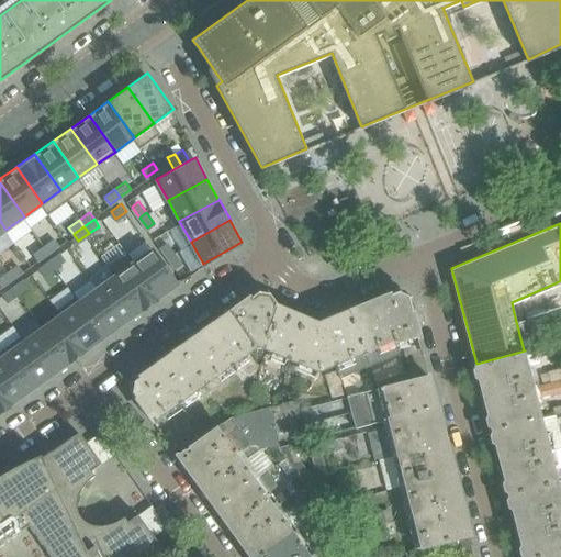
[(48,252),(59,244),(54,236),(44,244),(48,252)]
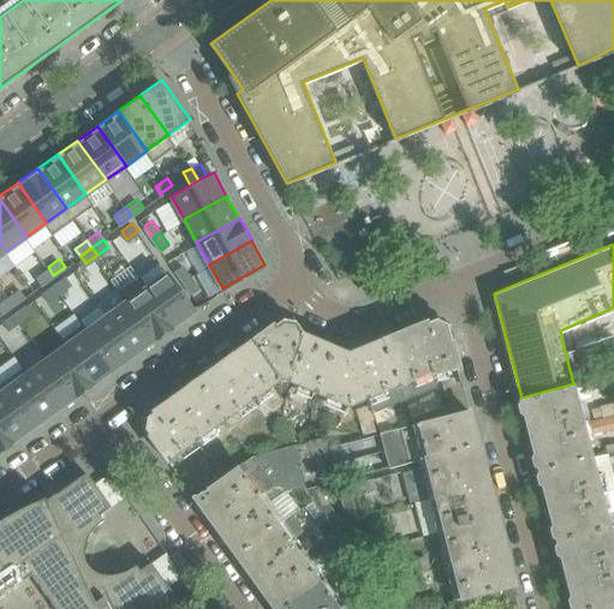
[(174,268),(183,280),(191,274),(183,263),(174,268)]
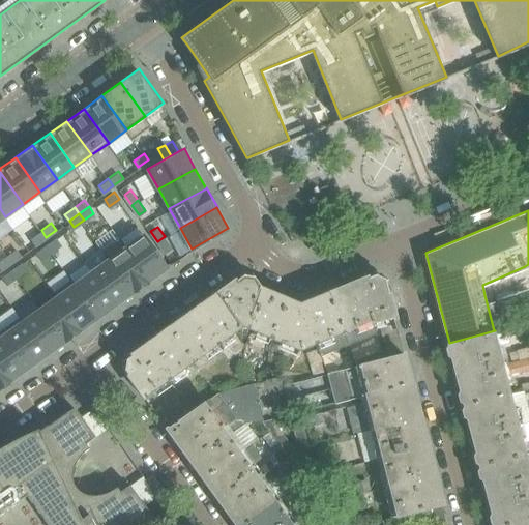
[(46,237),(41,230),(31,237),(36,243),(46,237)]
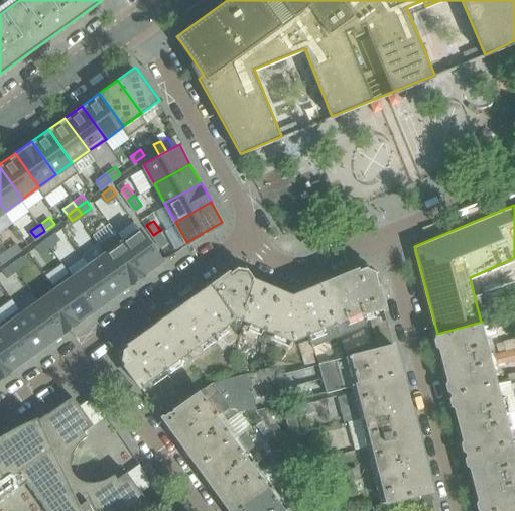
[(163,259),(139,226),(122,238),(146,271),(163,259)]
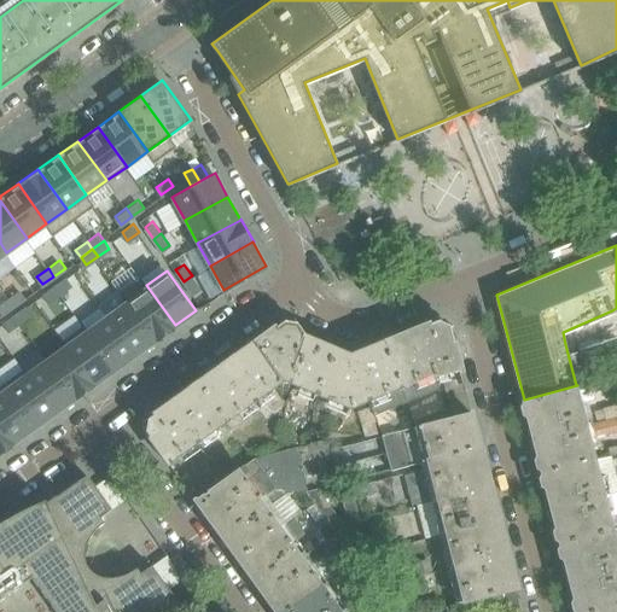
[(201,287),(192,275),(184,281),(192,293),(201,287)]
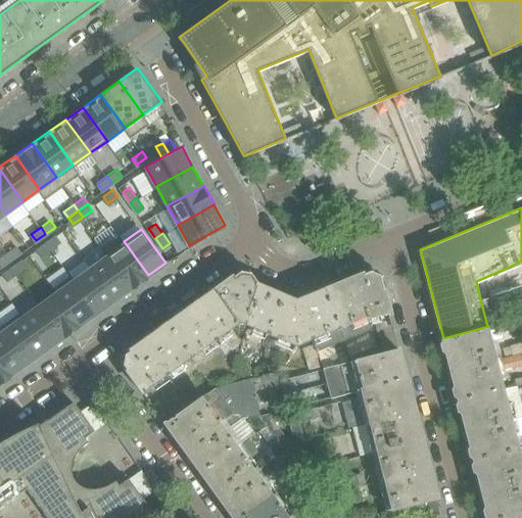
[(51,247),(60,240),(56,234),(46,240),(51,247)]
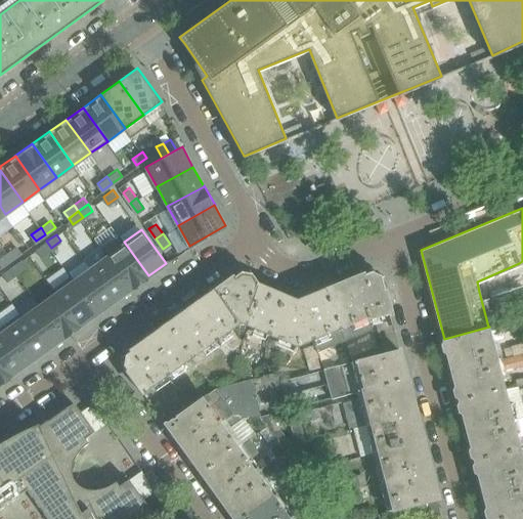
[(41,255),(51,248),(46,241),(36,248),(41,255)]
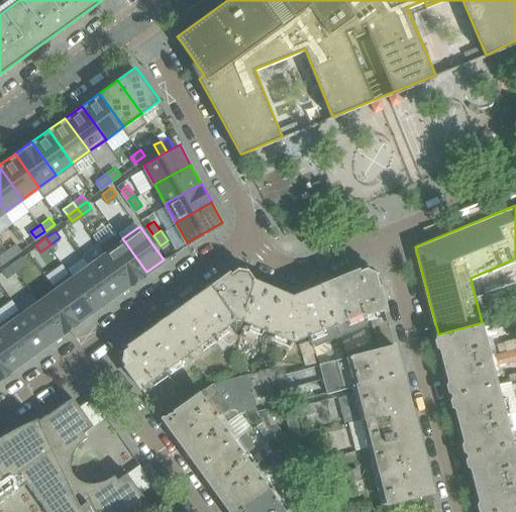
[(146,272),(122,238),(105,250),(129,284),(146,273),(146,272)]
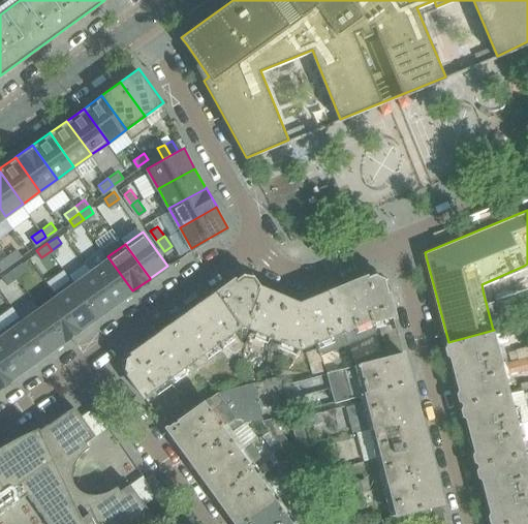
[(11,260),(22,253),(17,247),(7,254),(11,260)]
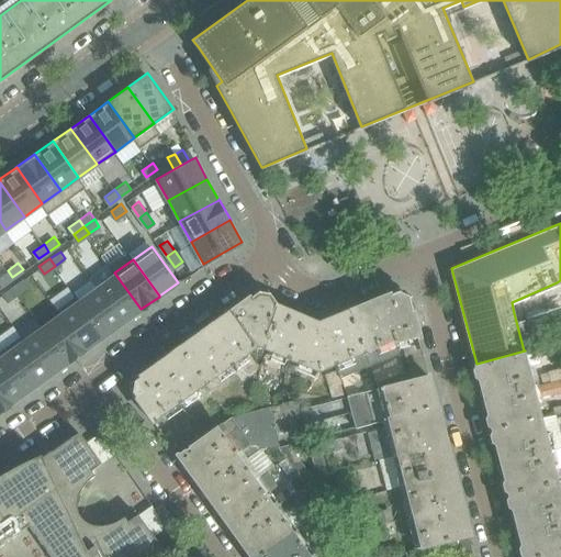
[(0,281),(2,285),(12,277),(8,270),(0,275),(0,281)]
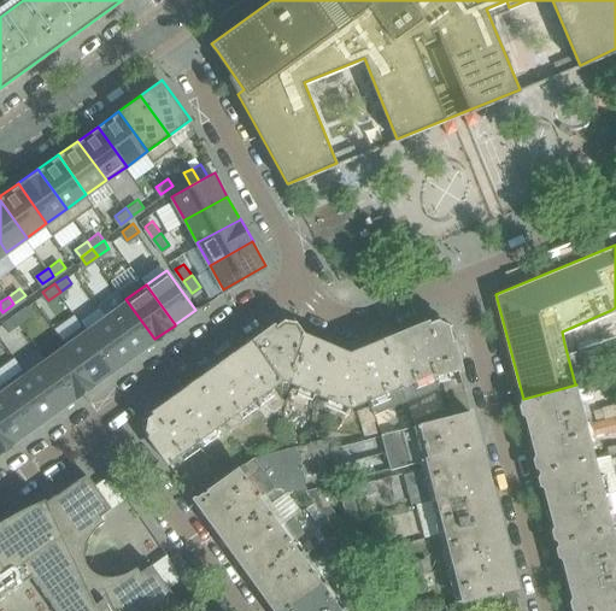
[(154,339),(125,299),(106,313),(135,353),(154,339)]
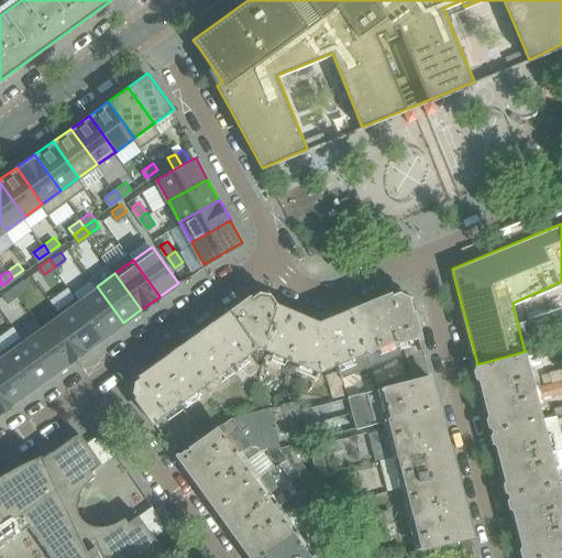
[(19,293),(29,285),(23,277),(13,285),(19,293)]
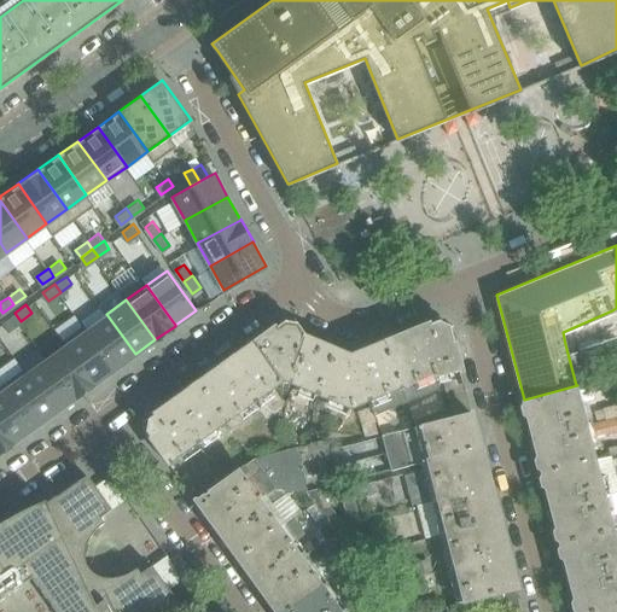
[(9,330),(21,321),(15,313),(3,321),(9,330)]
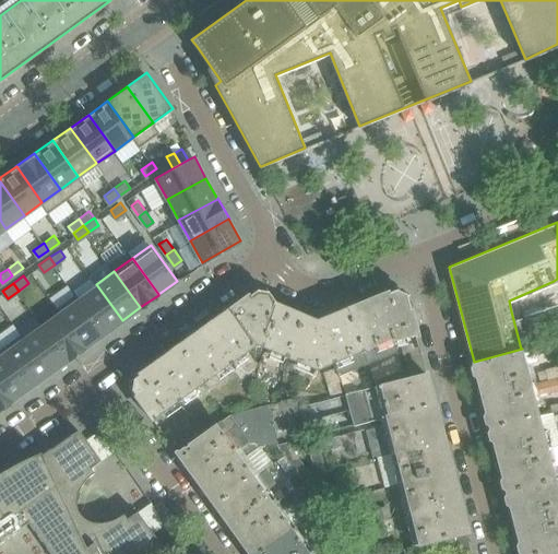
[(122,320),(96,284),(78,297),(104,333),(122,320)]
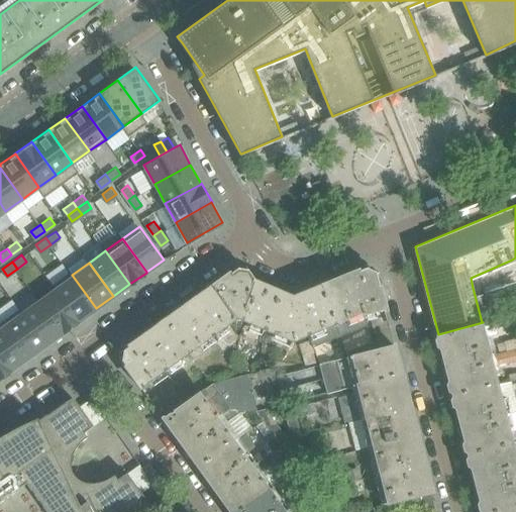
[(265,329),(281,291),(253,280),(254,277),(247,268),(238,266),(217,282),(227,296),(224,299),(235,319),(240,319),(265,329)]
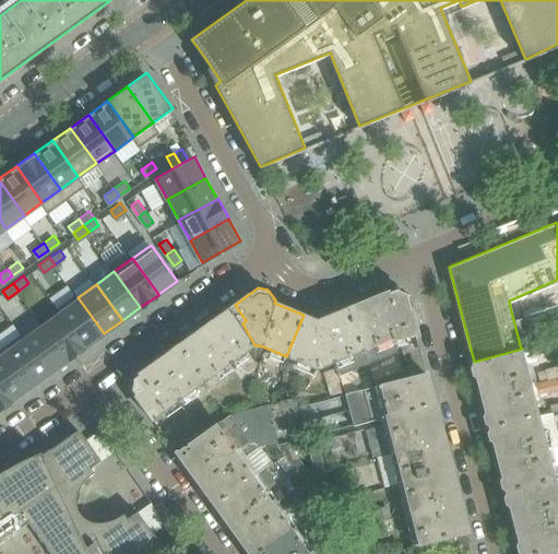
[(416,333),(406,292),(398,287),(346,308),(363,350),(392,338),(393,340),(416,333)]
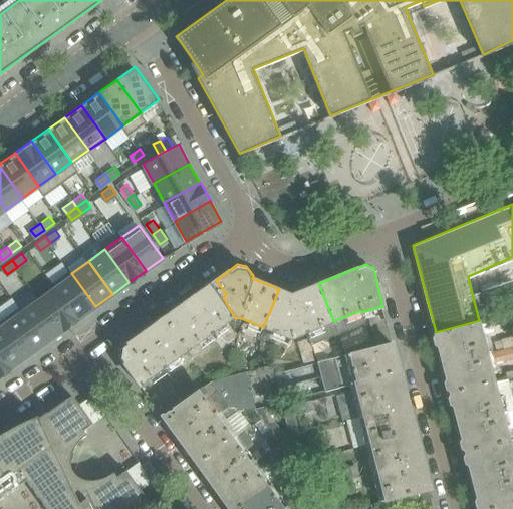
[(95,306),(71,273),(55,285),(78,318),(95,306)]
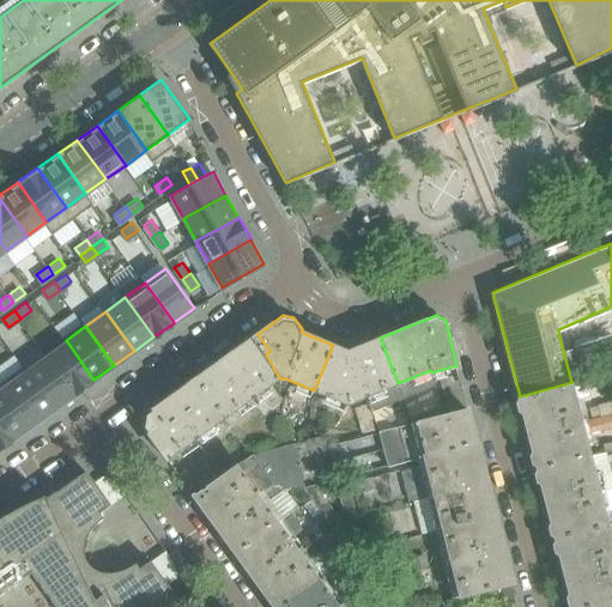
[(279,378),(266,354),(270,351),(258,334),(198,376),(226,416),(279,378)]
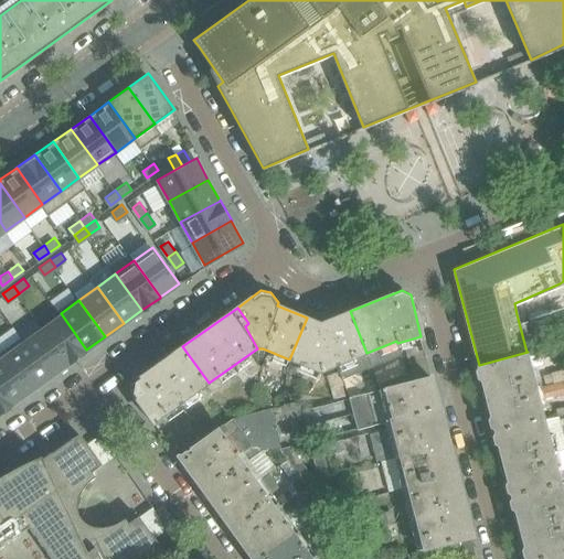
[(366,353),(350,311),(320,323),(307,318),(289,359),(320,373),(366,353)]
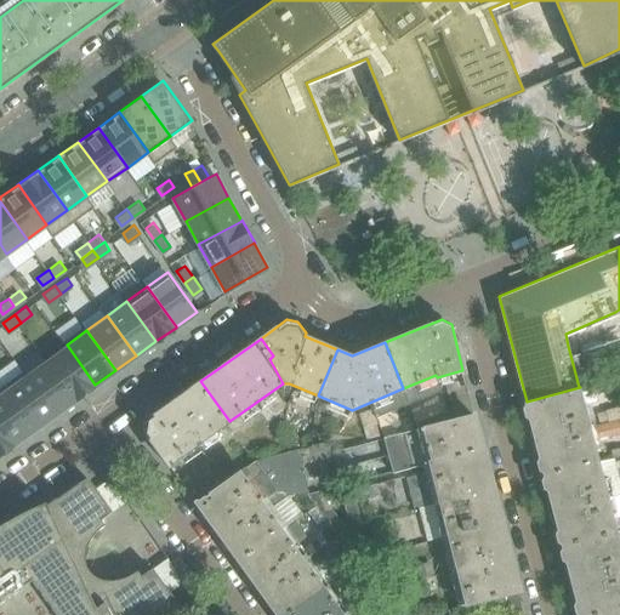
[(95,385),(67,345),(46,359),(75,399),(96,385),(95,385)]
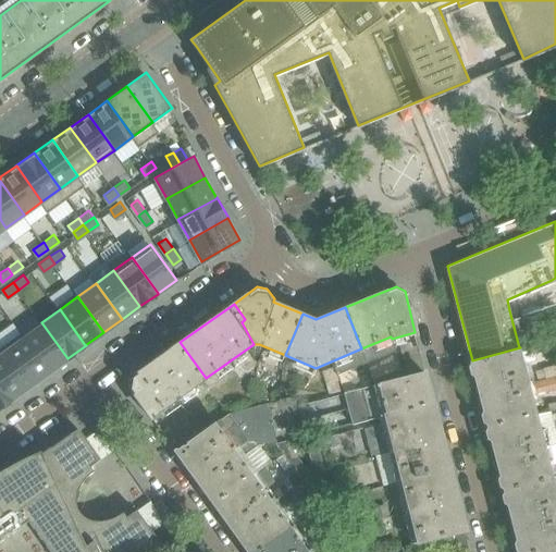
[(68,358),(41,322),(24,335),(49,371),(68,358)]
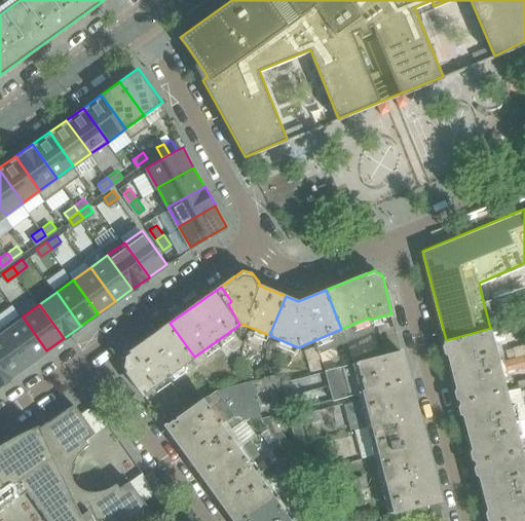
[(46,350),(23,317),(5,329),(30,363),(46,350)]
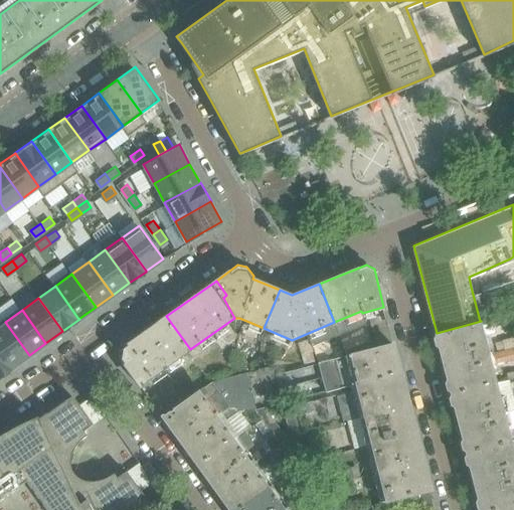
[(190,349),(166,316),(122,348),(121,356),(140,384),(190,349)]
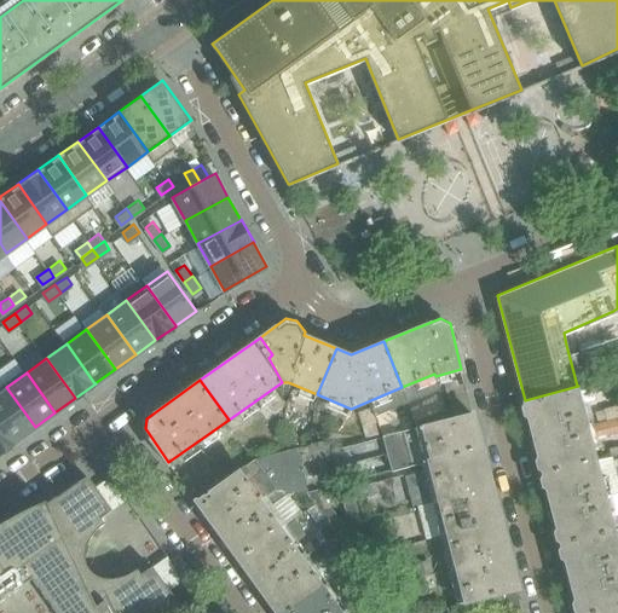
[(481,446),(472,411),(465,381),(445,386),(450,408),(434,411),(437,418),(402,427),(404,437),(347,451),(353,475),(410,461),(410,463),(426,460),(481,446)]
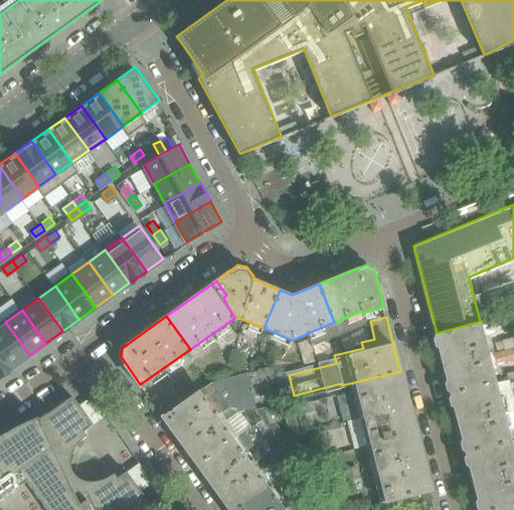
[(489,350),(481,321),(437,333),(452,391),(496,379),(492,362),(513,356),(513,343),(504,347),(489,350)]
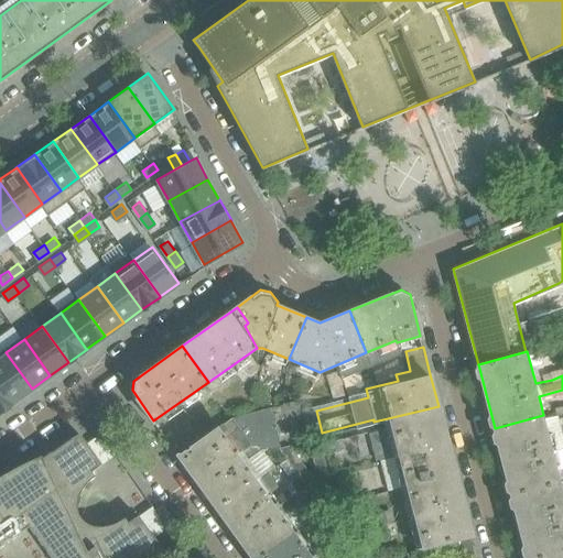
[(32,389),(6,352),(0,356),(0,382),(13,402),(32,389)]
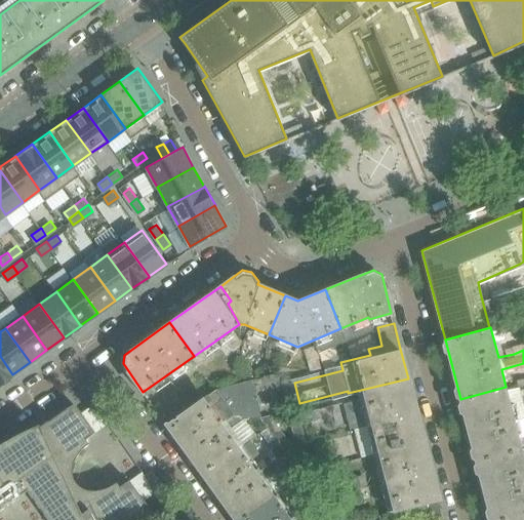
[(523,341),(523,343),(512,346),(514,354),(523,350),(523,341)]
